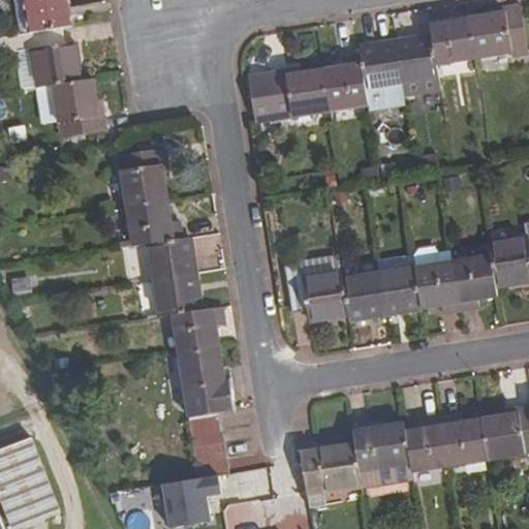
[(69,27),(65,0),(24,0),(29,33),(60,28),(69,27)]
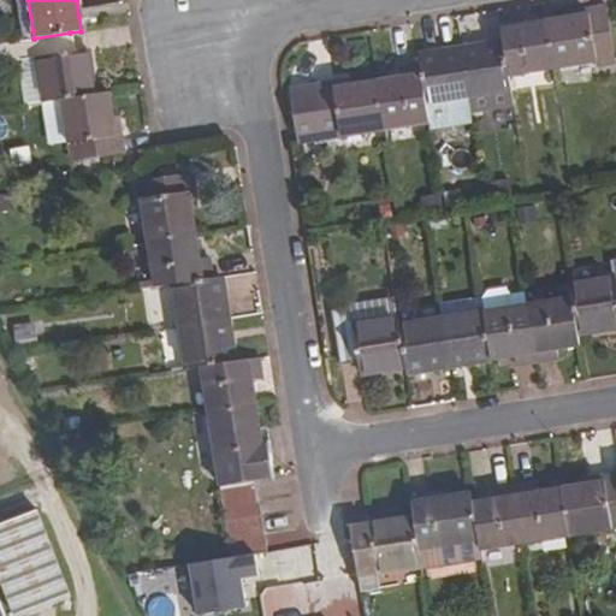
[(612,60),(604,6),(575,11),(576,17),(540,22),(549,72),(612,60)]
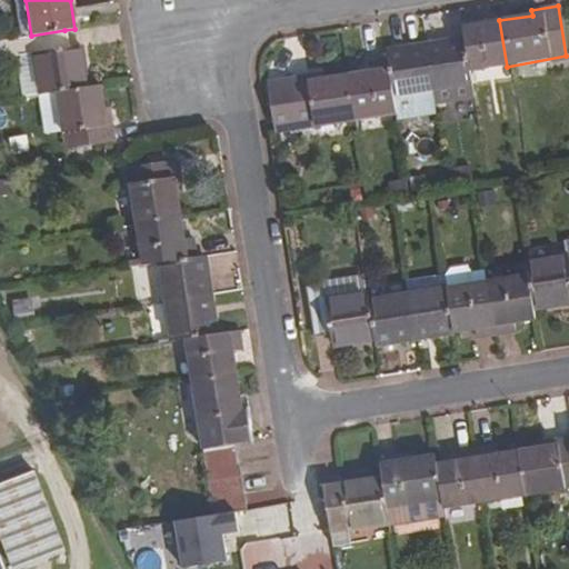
[(468,73),(507,67),(499,20),(479,23),(478,16),(459,19),(462,39),(468,73)]
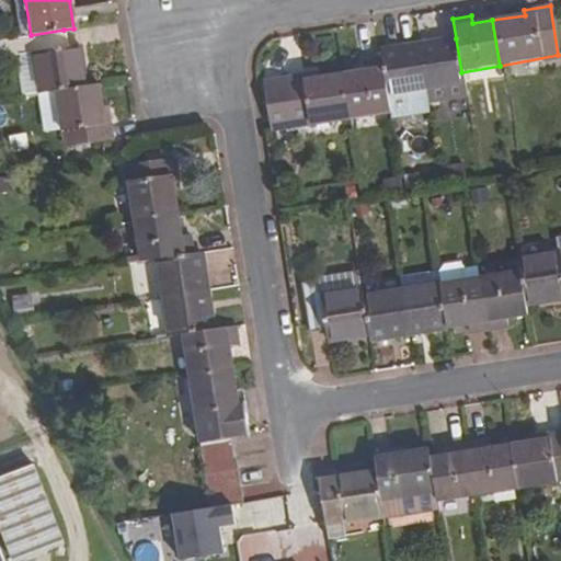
[(68,48),(64,30),(31,35),(15,37),(18,56),(29,54),(35,93),(52,91),(82,87),(76,47),(68,48)]
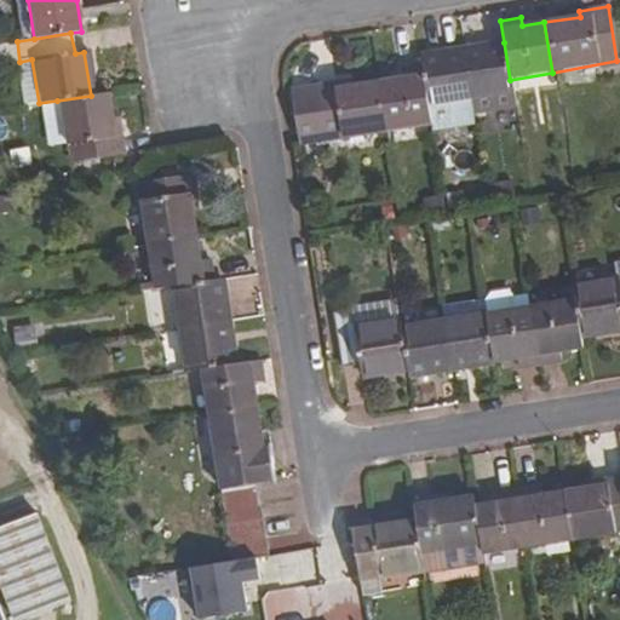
[(510,80),(504,42),(460,50),(468,99),(512,92),(510,80)]
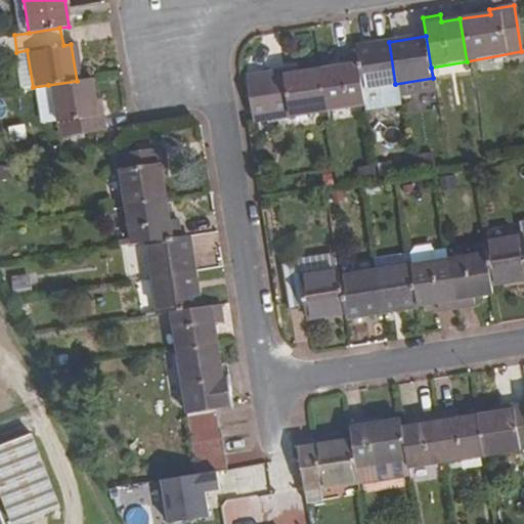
[(399,104),(395,84),(389,42),(353,48),(356,63),(362,105),(363,111),(399,104)]
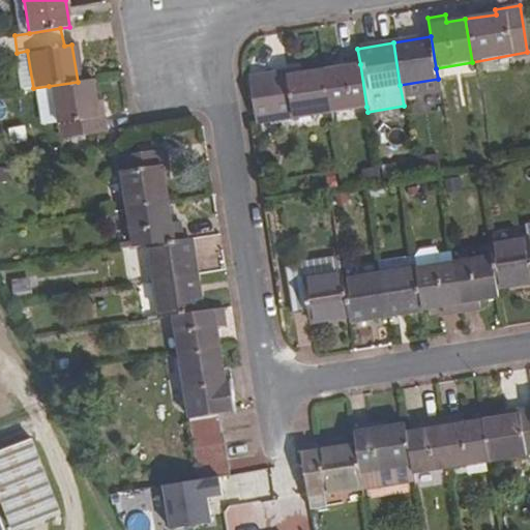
[(366,107),(360,64),(321,70),(327,113),(366,107)]
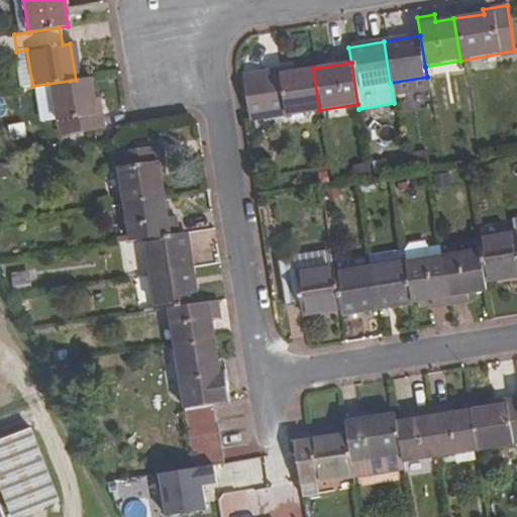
[(319,110),(313,69),(285,74),(284,69),(245,75),(251,119),(319,110)]
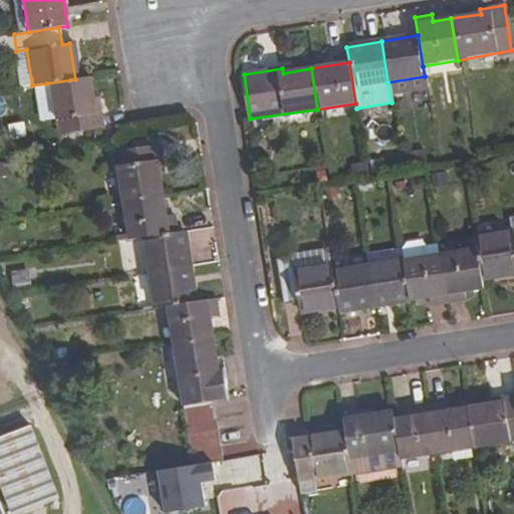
[(92,107),(87,77),(75,79),(47,83),(55,137),(100,129),(96,106),(92,107)]
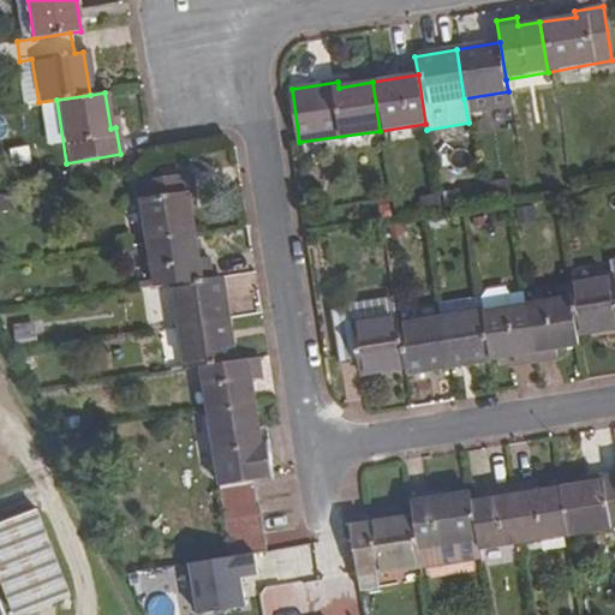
[(192,204),(187,175),(135,184),(144,243),(195,236),(190,206),(192,204)]
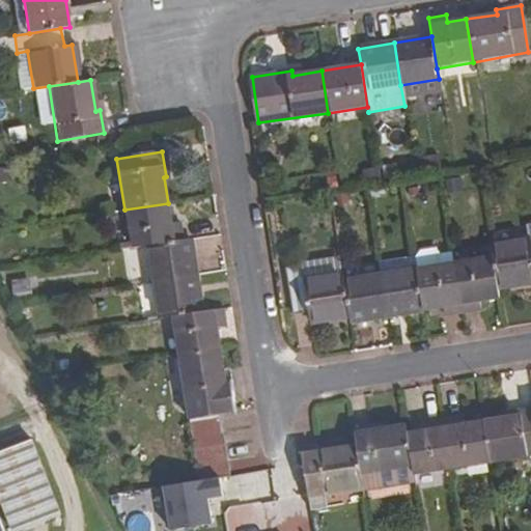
[(171,223),(168,203),(124,210),(131,248),(133,248),(145,246),(182,240),(178,222),(171,223)]
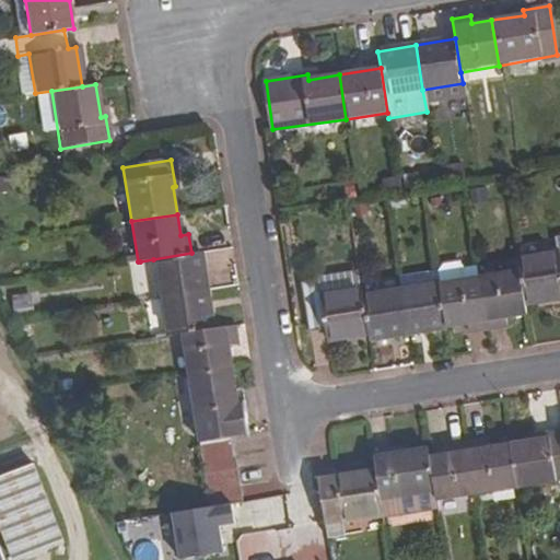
[(559,236),(553,238),(556,253),(516,258),(518,271),(524,306),(559,299),(559,236)]
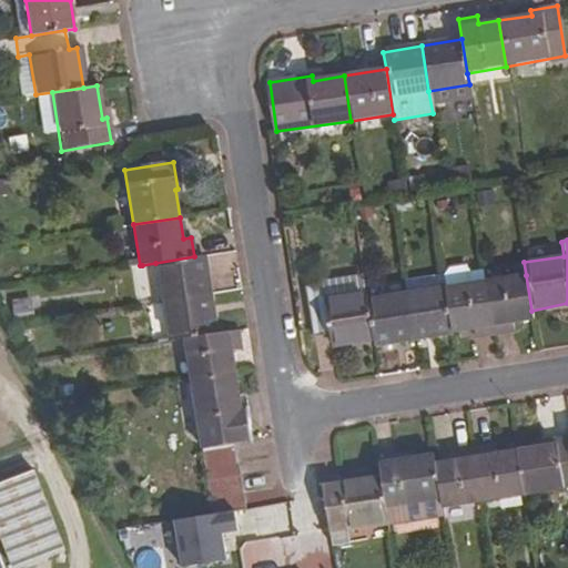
[(209,293),(204,255),(155,263),(161,301),(209,293)]
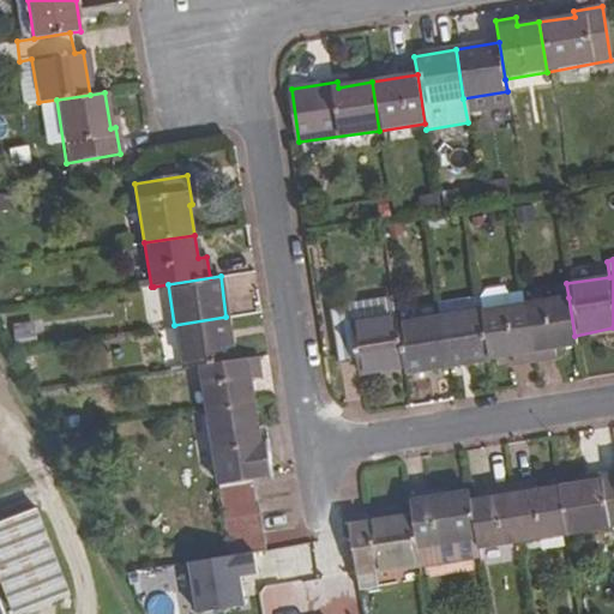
[(174,325),(168,284),(154,287),(160,326),(174,325)]
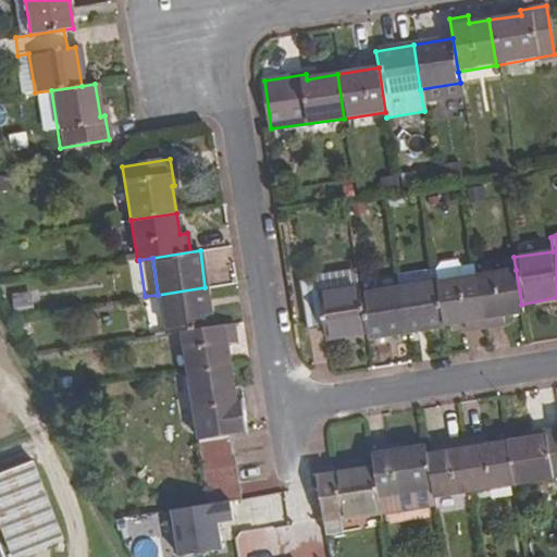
[(522,312),(521,305),(516,270),(474,275),(482,327),(500,325),(499,317),(522,312)]
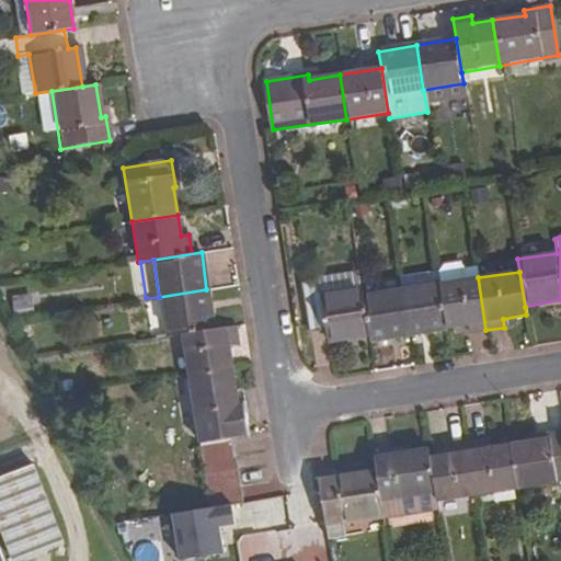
[(359,290),(358,277),(317,283),(317,286),(319,296),(359,290)]
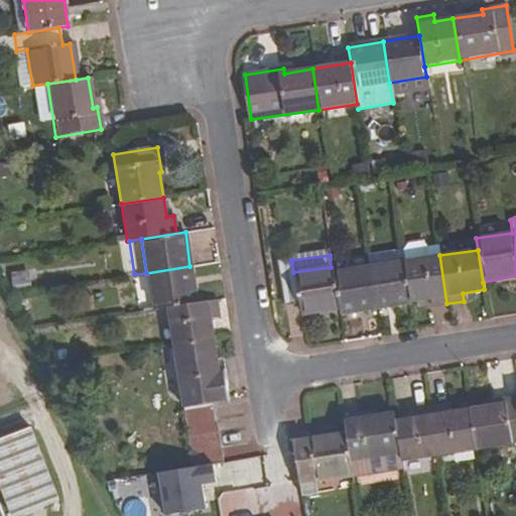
[(429,307),(446,303),(439,255),(402,263),(409,301),(427,298),(429,307)]
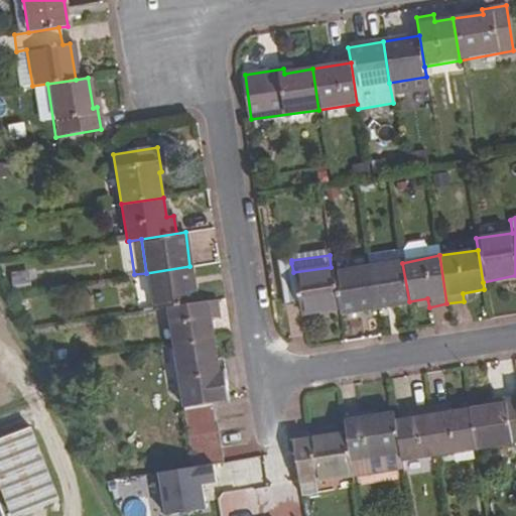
[(409,301),(402,263),(402,261),(366,267),(373,307),(409,301)]
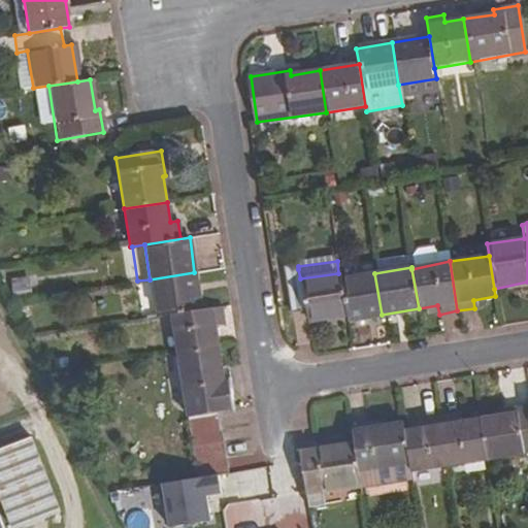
[(339,278),(338,273),(300,278),(298,269),(283,271),(289,316),(305,312),(307,322),(345,316),(339,278)]
